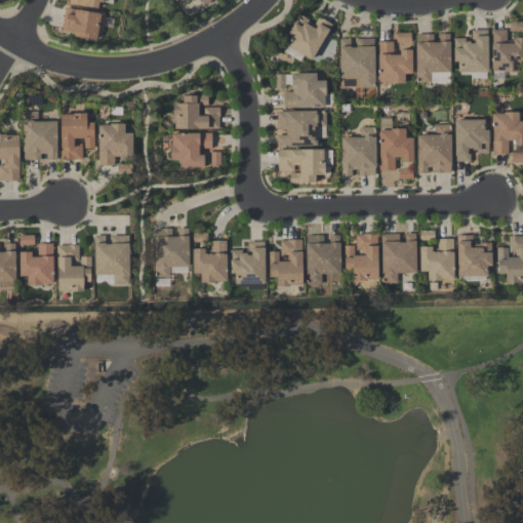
[(70,2),(70,0),(113,0),(113,2),(104,1),(104,2),(99,1),(98,8),(86,6),(76,4),(76,3),(70,2)]
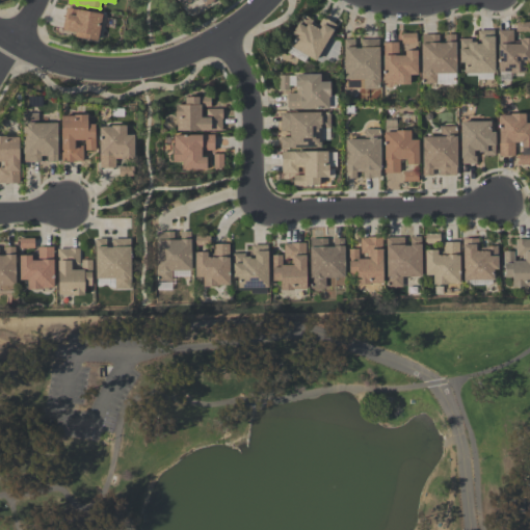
[(98,41),(76,36),(76,32),(68,30),(68,29),(63,29),(68,6),(103,14),(98,41)]
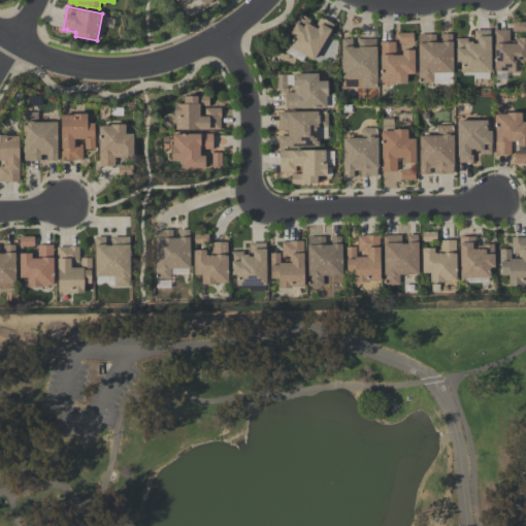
[(289,44),(294,35),(290,33),(301,12),(311,19),(310,21),(317,24),(322,15),(334,24),(315,59),(289,44)]
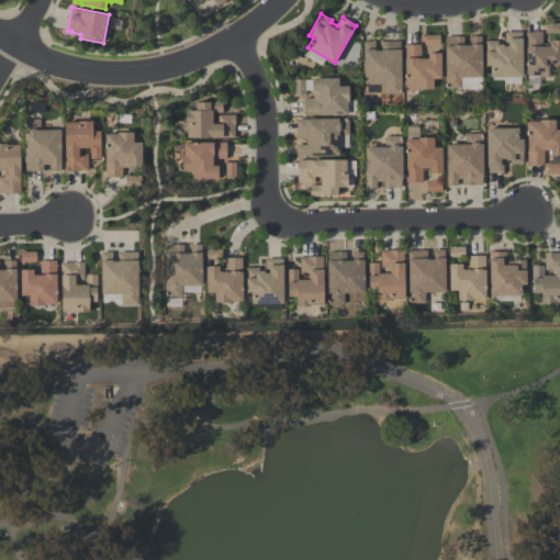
[(486,40),(500,40),(500,44),(504,44),(504,46),(506,46),(506,31),(524,31),(525,77),(491,77),(491,66),(486,66),(486,40)]
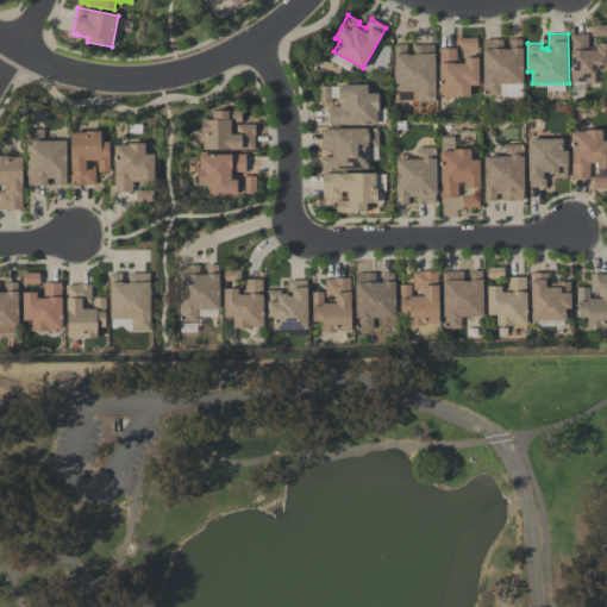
[(571,33),(589,33),(589,50),(598,50),(598,45),(600,45),(600,43),(606,43),(606,72),(602,72),(602,83),(586,83),(586,81),(571,81),(571,33)]
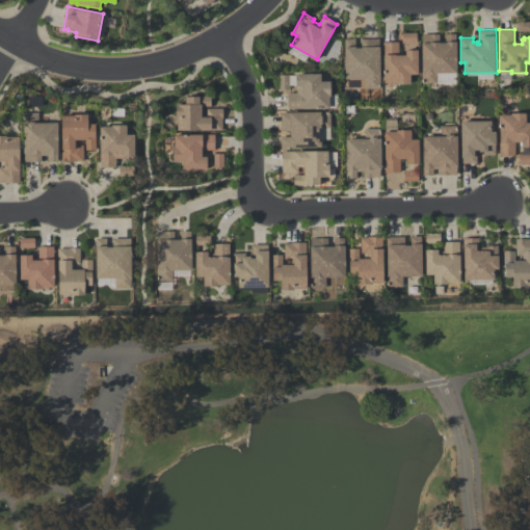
[(423,34),(440,33),(440,43),(447,43),(446,33),(457,33),(457,73),(438,73),(438,83),(422,83),(422,43),(423,43),(423,34)]
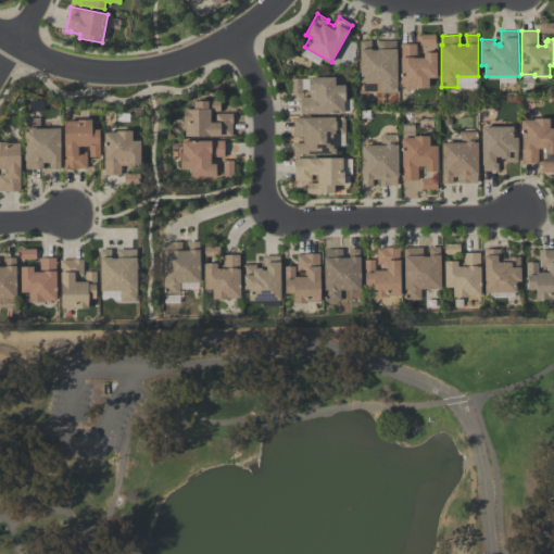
[(399,91),(381,91),(381,82),(362,82),(361,39),(373,39),(373,49),(378,49),(378,39),(398,39),(399,91)]
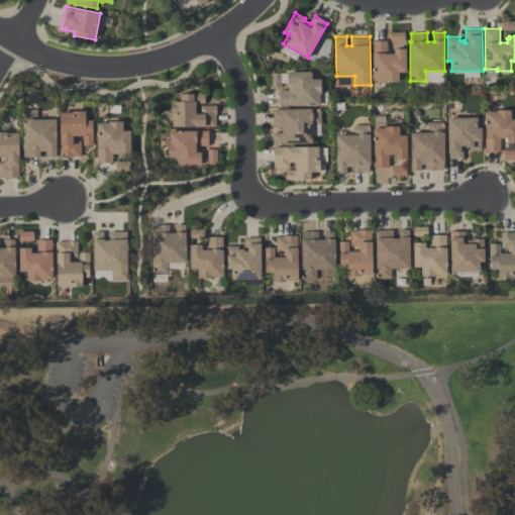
[(373,39),(388,39),(389,54),(395,54),(395,48),(407,47),(407,72),(399,72),(400,82),(385,82),(385,80),(374,80),(374,76),(373,76),(373,71),(374,71),(373,39)]
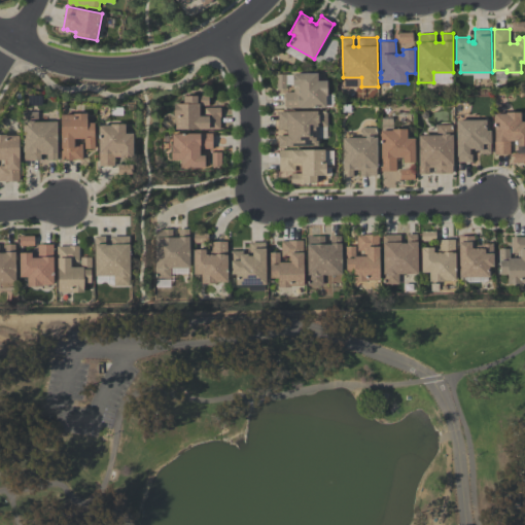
[(433,81),(452,81),(452,72),(433,71),(433,81)]
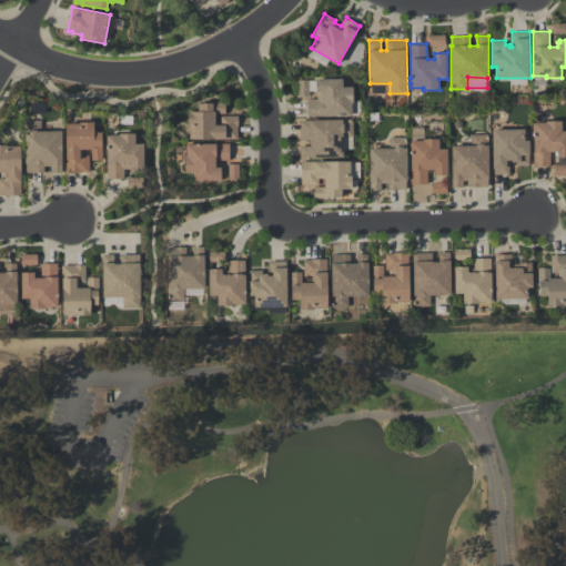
[(317,92),(316,92),(316,79),(343,78),(343,87),(353,87),(354,103),(352,103),(352,115),(323,115),(322,113),(309,114),(309,99),(317,98),(317,92)]
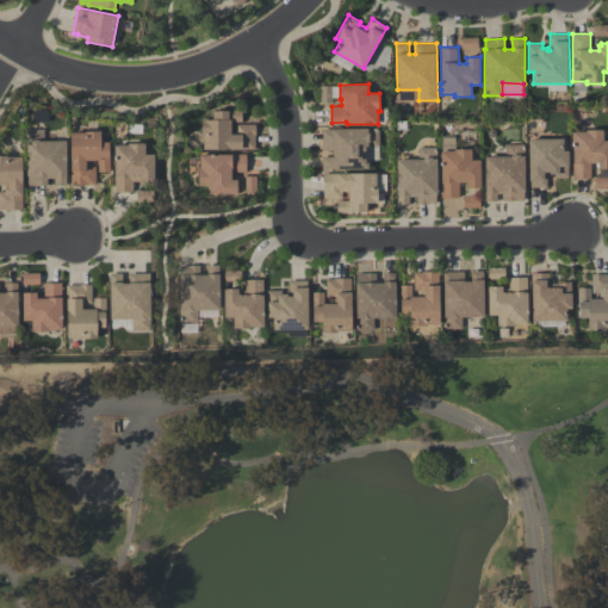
[(333,85),(333,101),(322,101),(321,85),(333,85)]
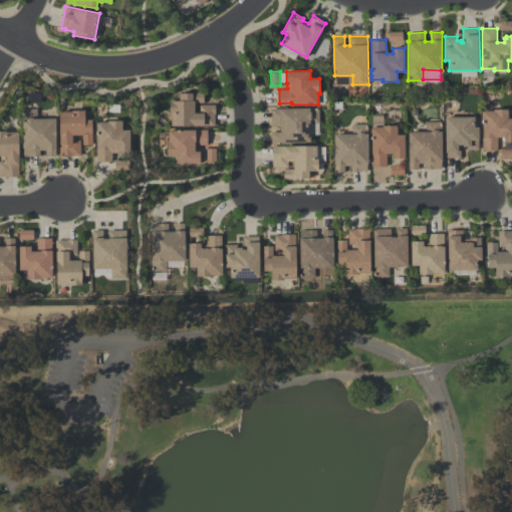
[(172,125),(172,113),(170,113),(170,101),(179,100),(179,93),(193,93),(193,91),(204,91),(204,94),(205,95),(205,98),(204,98),(204,102),(195,102),(195,110),(200,110),(200,104),(216,103),(216,113),(215,113),(215,124),(204,124),(204,125),(172,125)]
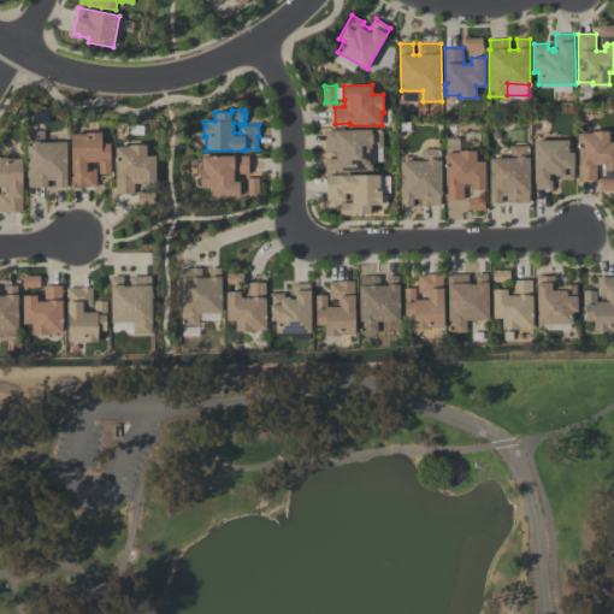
[(384,147),(373,147),(373,171),(335,171),(335,170),(326,170),(326,158),(336,157),(336,151),(326,151),(326,129),(336,129),(336,130),(373,129),(373,128),(384,128),(384,147)]
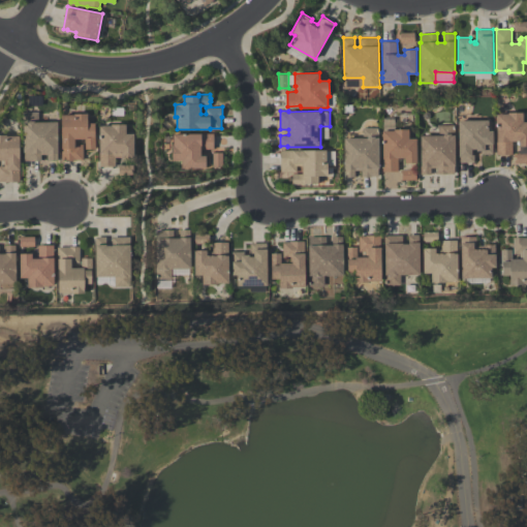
[(48,160),(48,153),(41,153),(41,160),(25,160),(25,153),(24,153),(24,111),(39,111),(39,122),(58,121),(59,160),(48,160)]
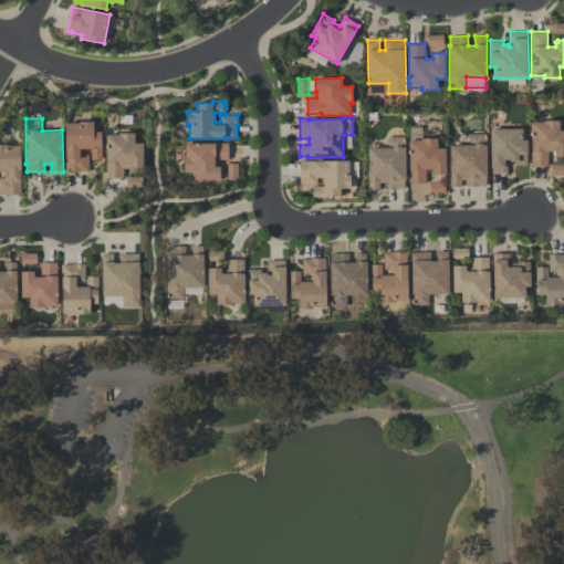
[(550,165),(533,165),(532,133),(531,124),(532,124),(532,122),(544,122),(544,119),(561,119),(561,131),(563,131),(563,156),(556,156),(556,150),(550,150),(550,165)]
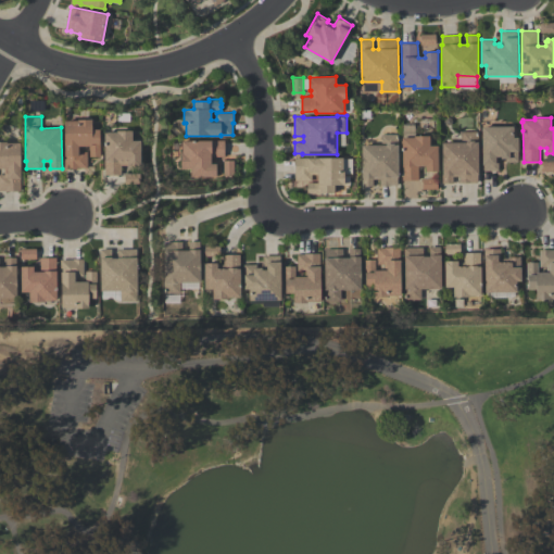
[(65,168),(65,121),(77,121),(77,120),(92,120),(92,129),(100,129),(100,141),(101,141),(101,155),(90,155),(90,146),(82,146),(82,151),(88,151),(88,167),(80,167),(80,168),(65,168)]
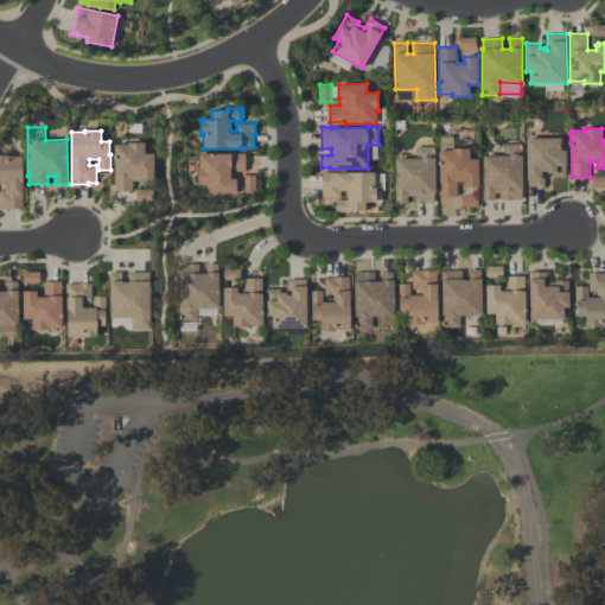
[(567,176),(553,176),(553,173),(548,173),(548,171),(546,171),(546,185),(528,185),(527,138),(562,138),(562,150),(567,150),(567,176)]
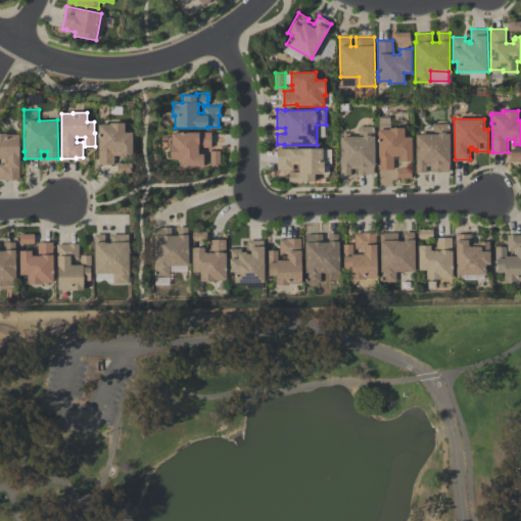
[(99,164),(99,125),(110,125),(110,123),(125,123),(125,132),(132,132),(133,157),(121,157),(121,154),(114,154),(114,163),(99,164)]
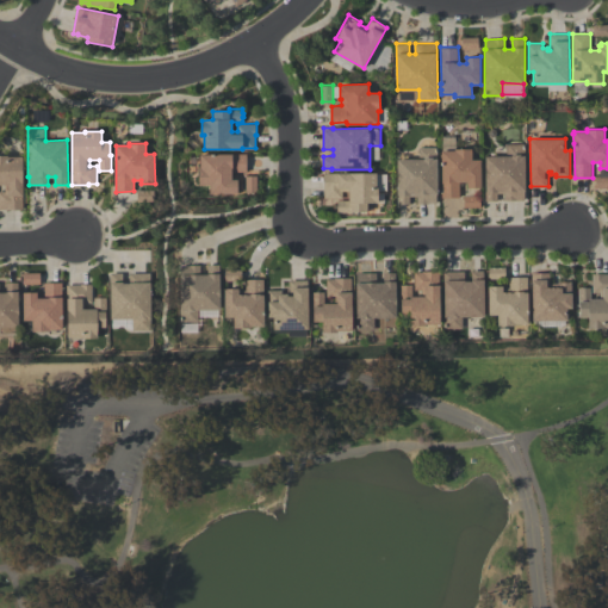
[(526,155),(526,191),(525,191),(525,199),(506,199),(506,192),(498,192),(498,199),(486,199),(486,156),(508,156),(508,144),(523,143),(523,155),(526,155)]
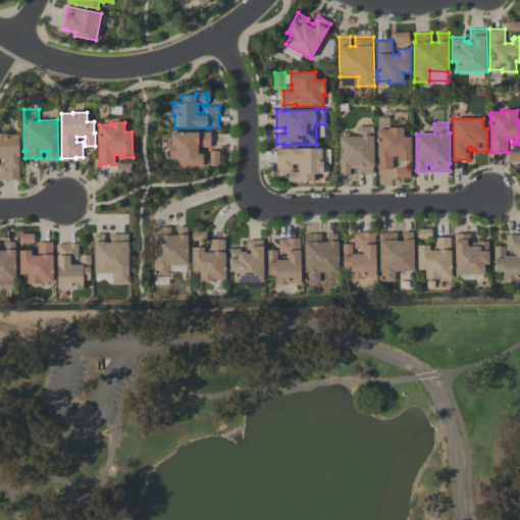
[(341,136),(359,136),(359,125),(372,124),(373,136),(374,136),(374,165),(373,165),(373,172),(357,173),(357,166),(352,166),(352,173),(341,173),(341,136)]
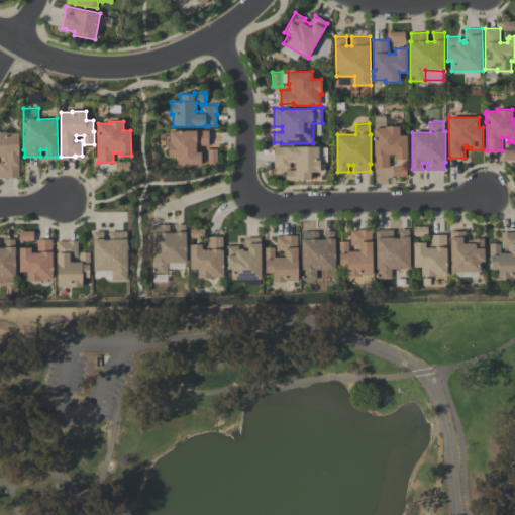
[(375,167),(375,127),(386,127),(386,126),(400,126),(400,135),(408,135),(408,159),(396,159),(396,153),(390,153),(390,166),(375,167)]
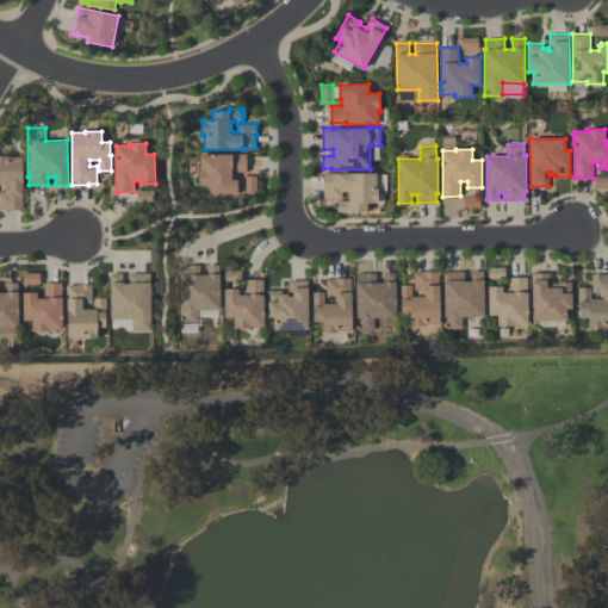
[(209,194),(209,185),(198,185),(198,168),(200,168),(200,155),(233,154),(233,153),(247,153),(247,172),(231,172),(231,180),(237,180),(237,193),(209,194)]
